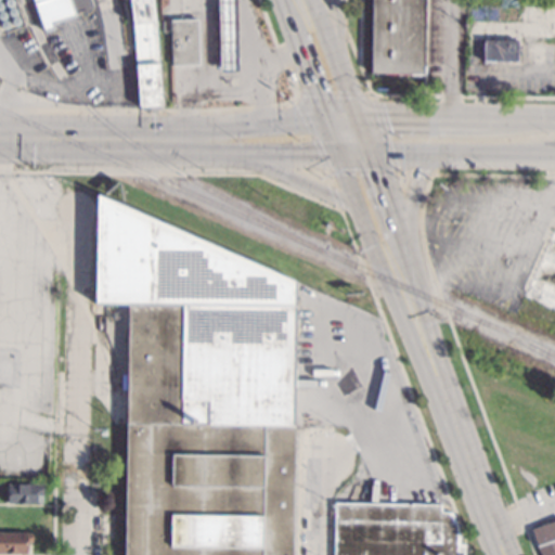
[(150,0),(154,23),(162,105),(139,107),(132,24),(129,0),(89,0),(92,7),(74,13),(75,15),(51,24),(53,28),(44,31),(33,0),(150,0)]
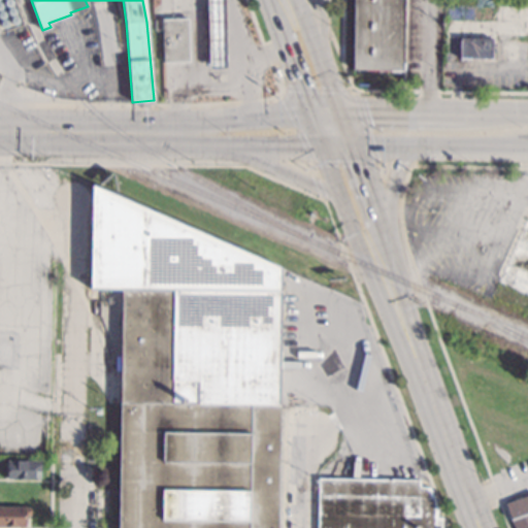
[(224,0),(225,48),(207,50),(206,0),(224,0)]
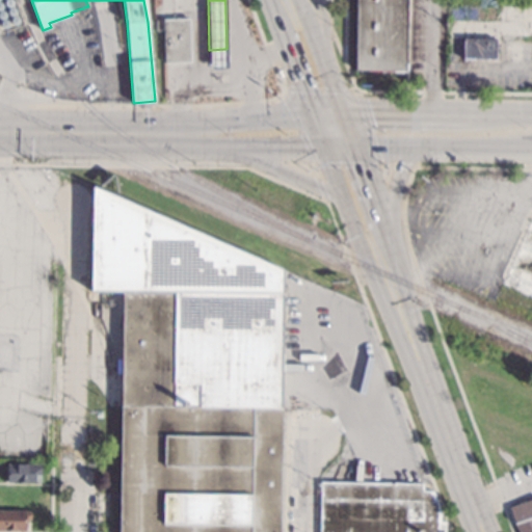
[(406,0),(405,71),(354,70),(355,0),(406,0)]
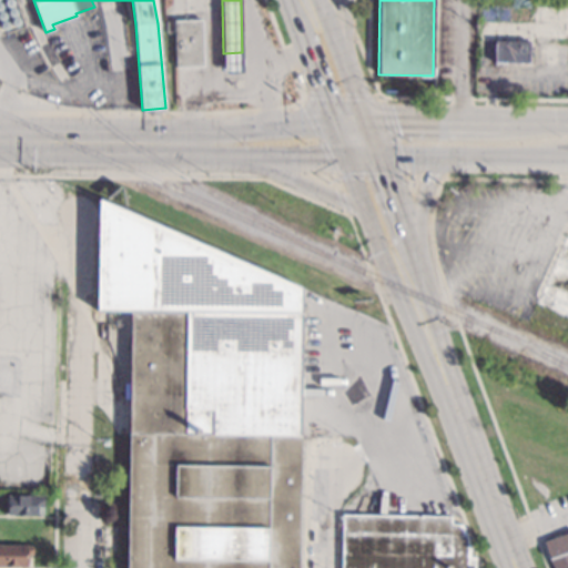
[(204,66),(175,68),(174,20),(202,19),(204,66)]
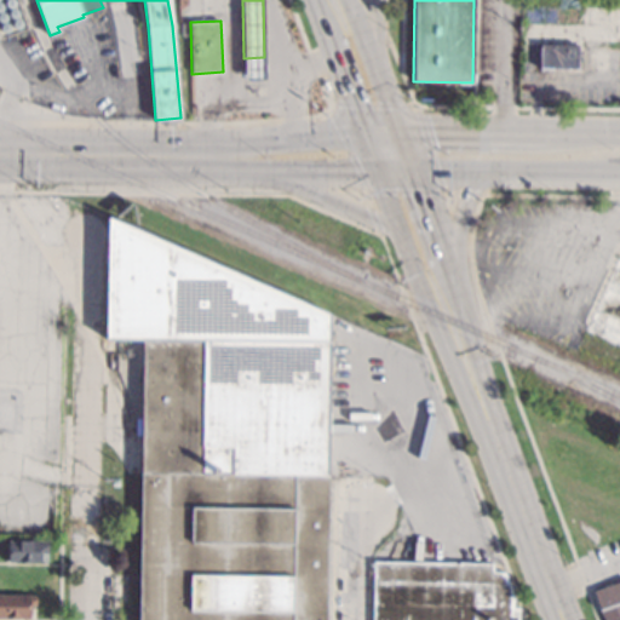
[(578,69),(539,69),(539,45),(579,46),(578,69)]
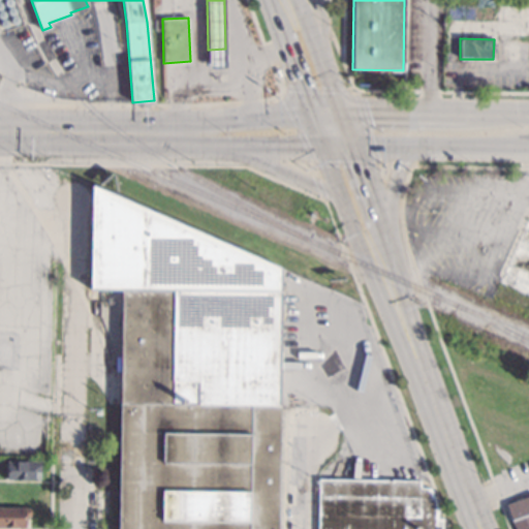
[(281,269),(279,405),(276,528),(118,528),(121,371),(115,372),(115,358),(121,358),(122,289),(89,289),(91,186),(281,269)]
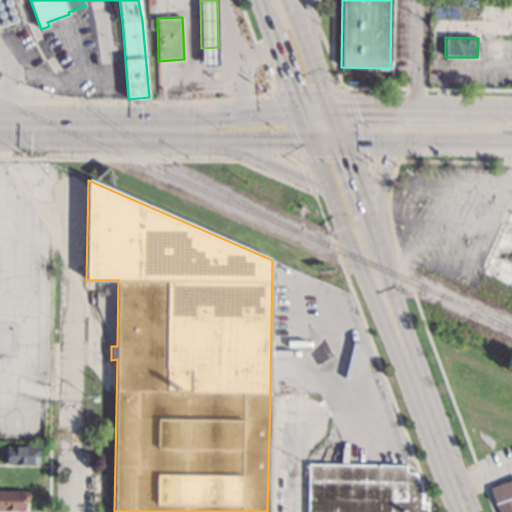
[(511,287),(476,272),(504,208),(508,210),(511,201),(511,287)]
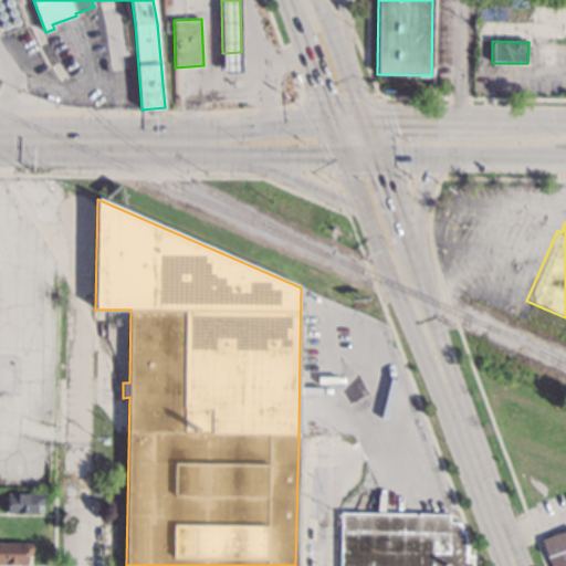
[(41,514),(7,513),(7,494),(41,495),(41,514)]
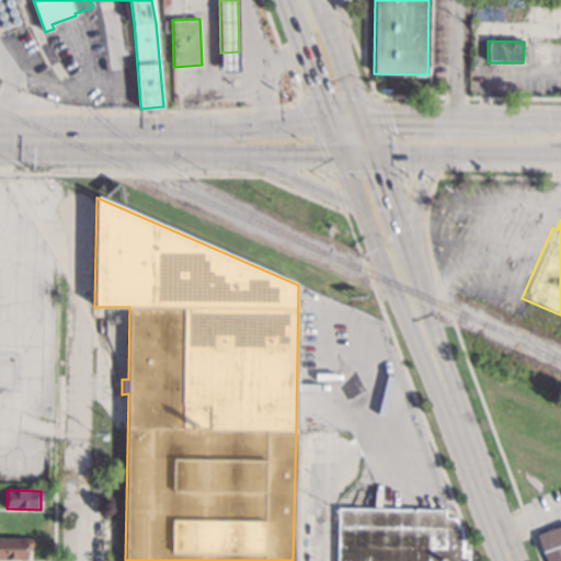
[(445,517),(455,518),(461,533),(461,537),(464,538),(464,549),(468,549),(467,560),(336,560),(338,510),(445,511),(445,517)]
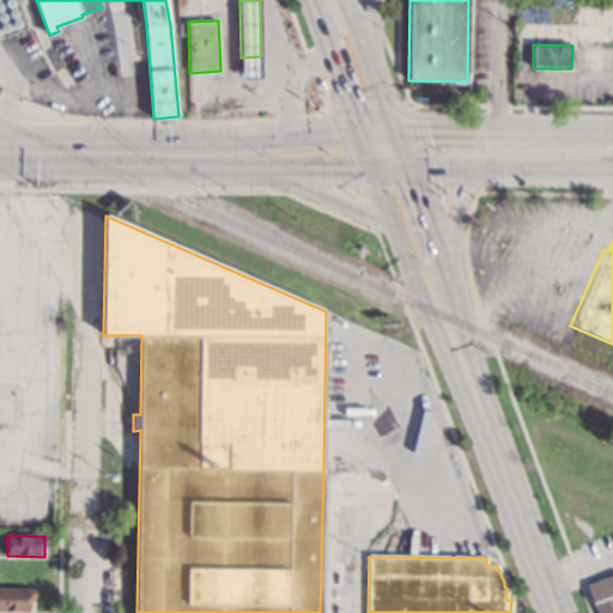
[(612,612),(596,612),(593,604),(586,586),(612,576),(612,612)]
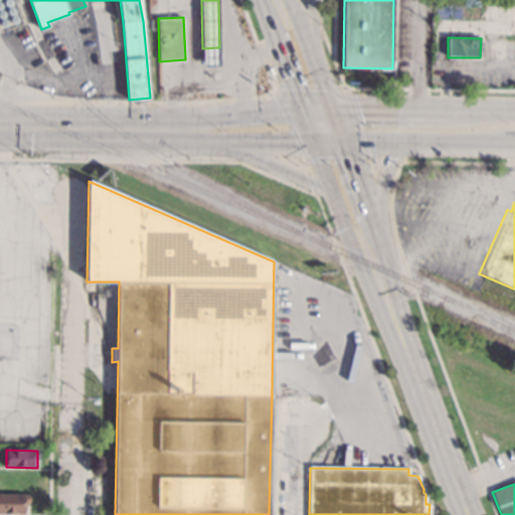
[(30,502),(23,501),(23,514),(0,514),(0,494),(30,494),(30,502)]
